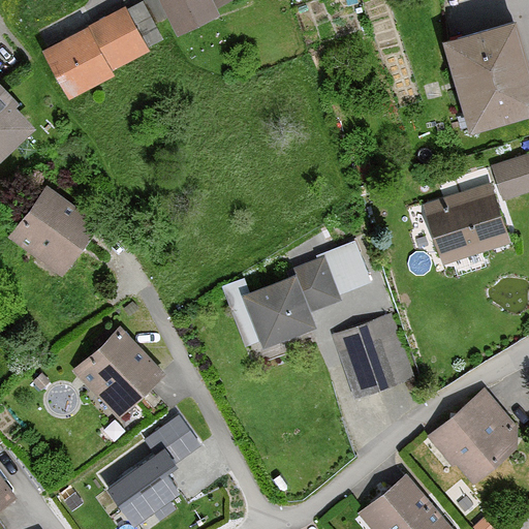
[(157,0),(175,36),(217,16),(211,7),(227,4),(225,0),(157,0)]
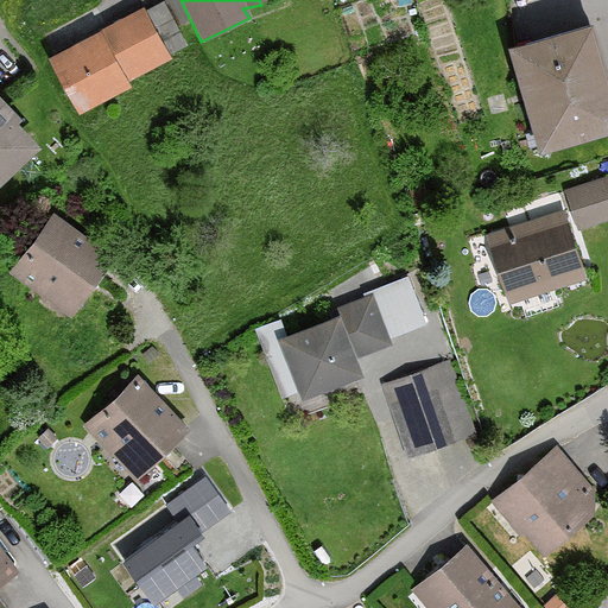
[(185,48),(163,7),(138,7),(44,57),(75,118),(185,48)]
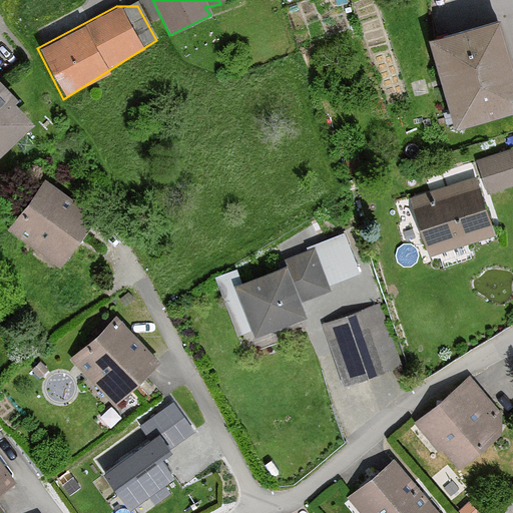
[(512,112),(512,66),(499,20),(427,38),(454,132),(512,112)]
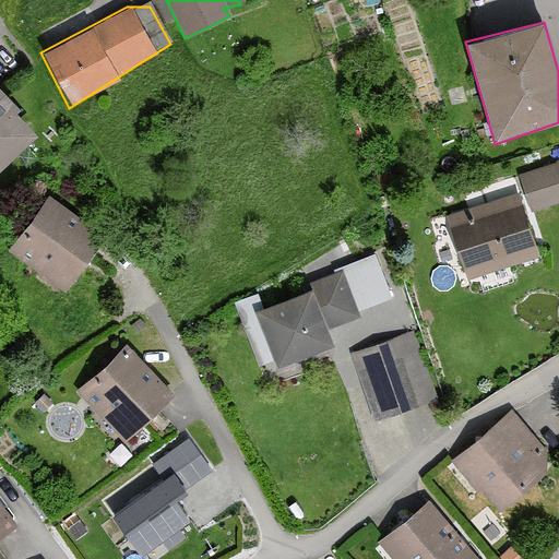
[(0,164),(34,132),(0,98),(0,164)]
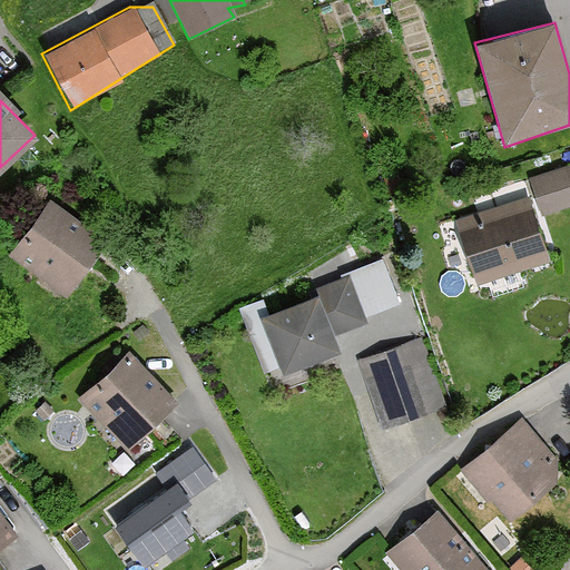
[(569,166),(531,179),(542,216),(569,206),(569,166)]
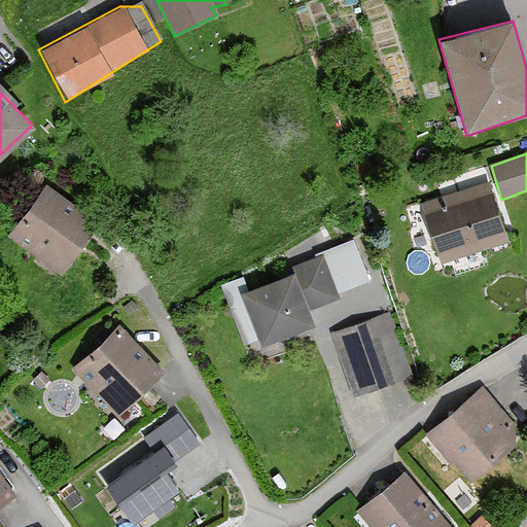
[(489,182),(423,204),(442,264),(508,242),(489,182)]
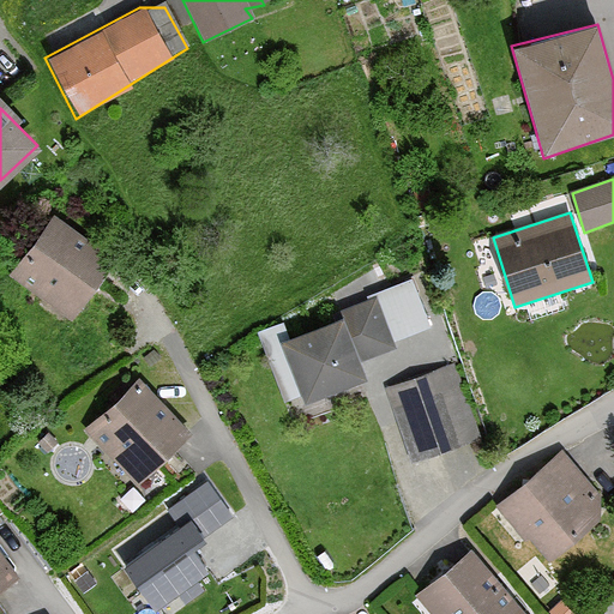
[(49,220),(5,281),(66,329),(109,264),(49,220)]
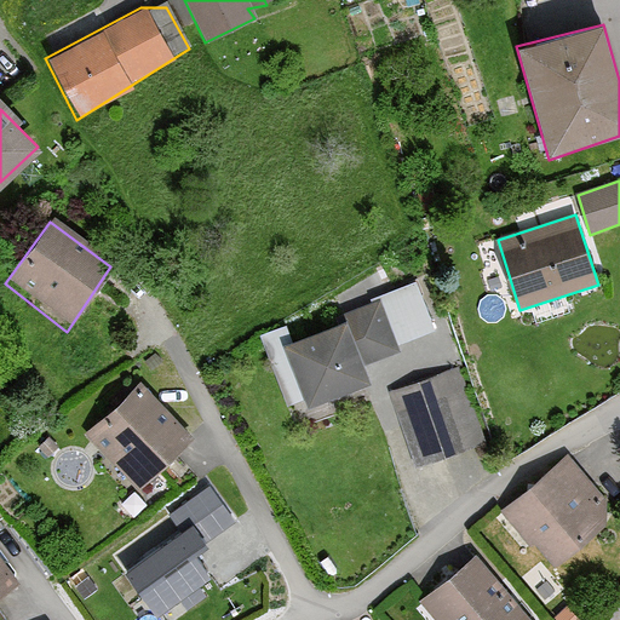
[(339,327),(285,346),(305,407),(369,384),(365,368),(396,356),(377,303),(336,317),(339,327)]
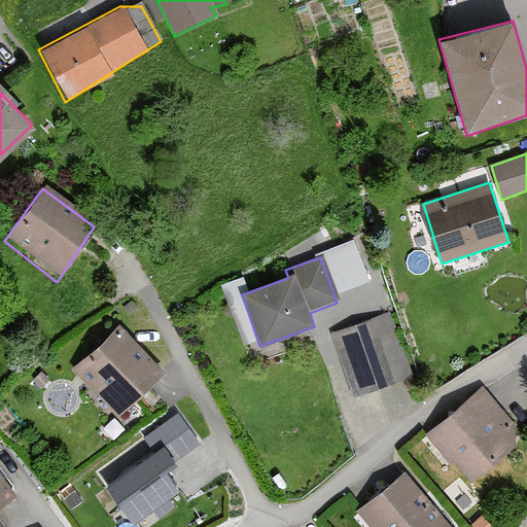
[(382,318),(327,337),(349,398),(402,380),(382,318)]
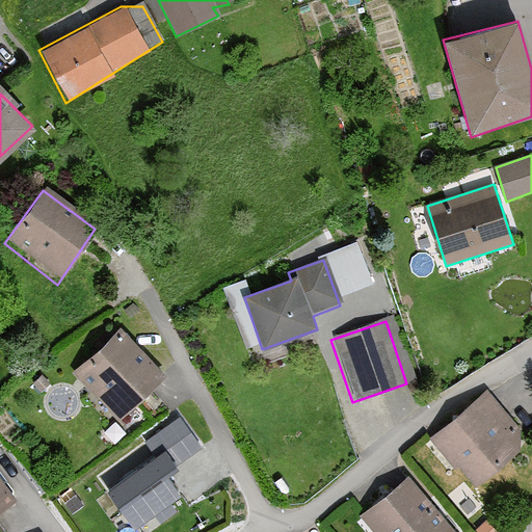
[(163,375),(117,328),(72,373),(117,420),(163,375)]
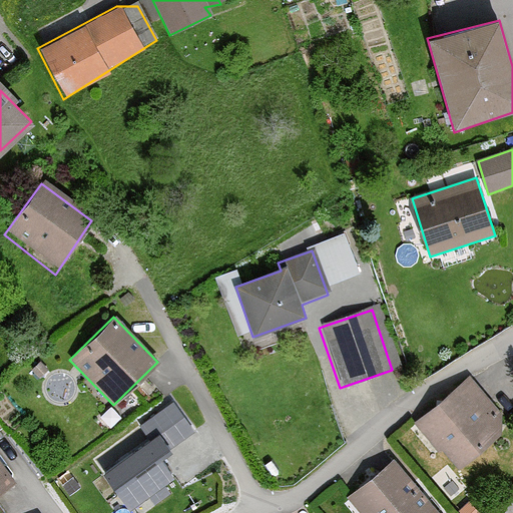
[(505,426),(464,379),(412,424),(453,471),(505,426)]
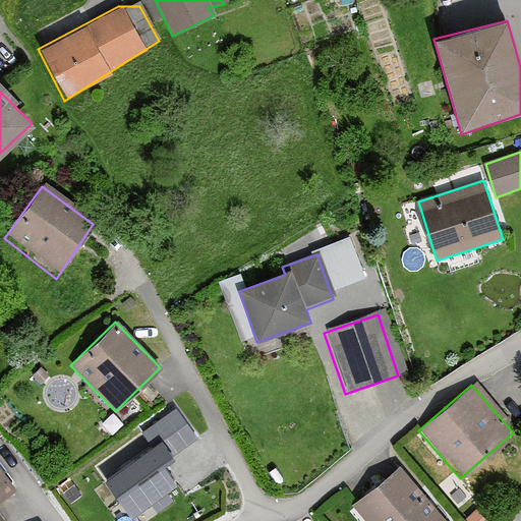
[(155,443),(109,476),(132,509),(175,478),(161,459),(195,433),(176,408),(146,429),(155,443)]
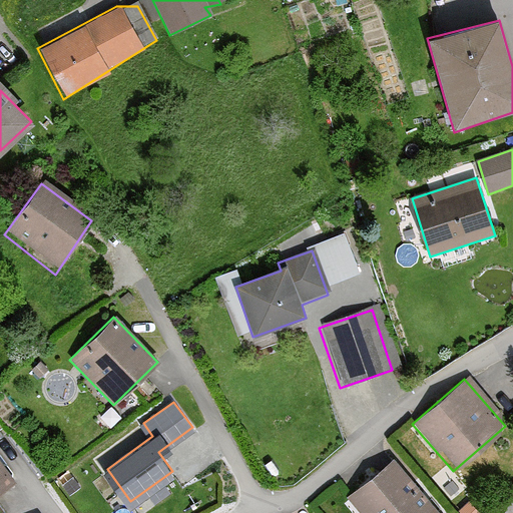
[(435,512),(389,461),(344,497),(356,512),(435,512)]
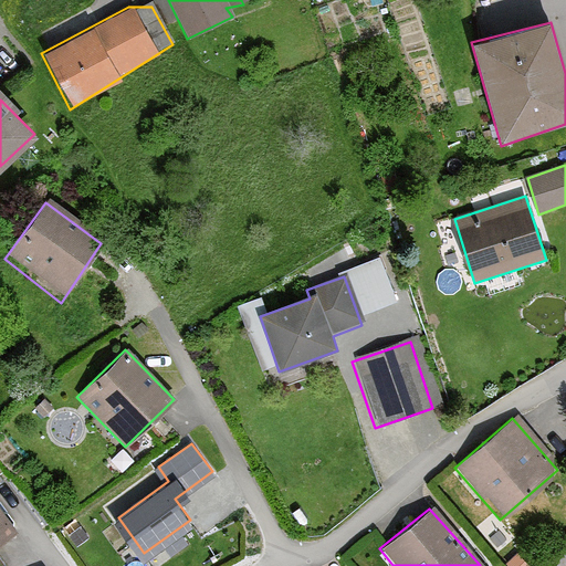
[(0,543),(12,533),(0,515),(0,543)]
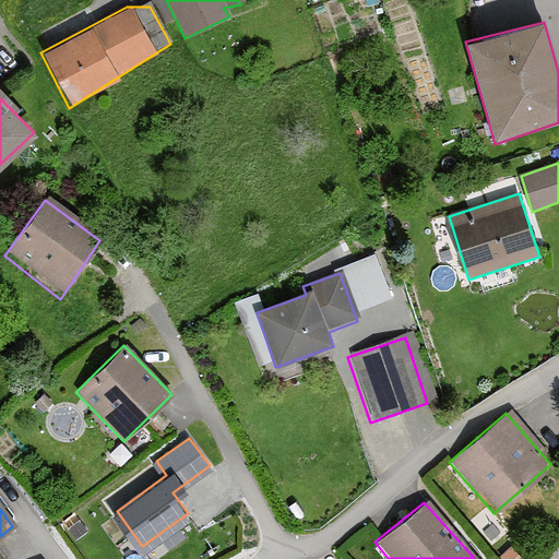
[(522,558),(510,546),(499,557),(501,558),(522,558)]
